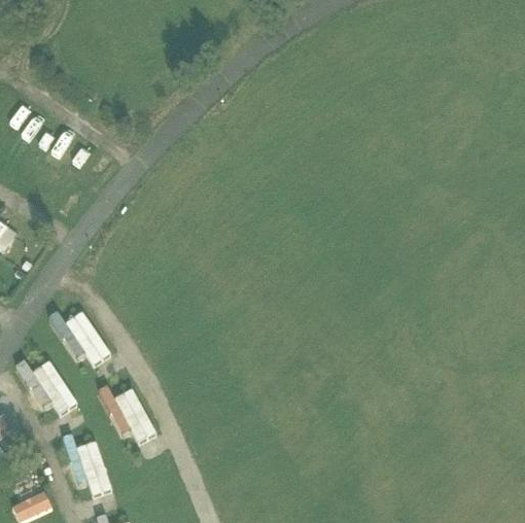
[(0,218),(0,246),(5,250),(19,232),(0,218)]
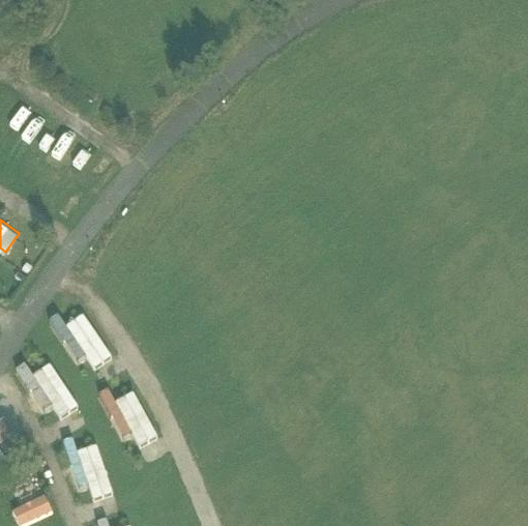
[(112,355),(82,312),(58,329),(79,359),(85,355),(94,368),(112,355)]
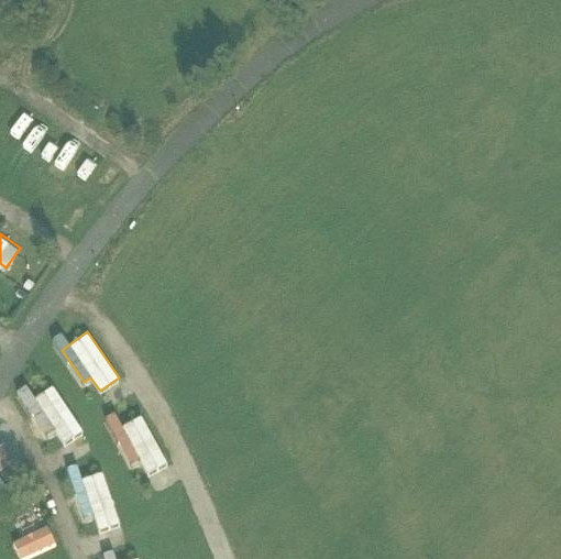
[(64,444),(81,431),(52,384),(34,396),(64,444)]
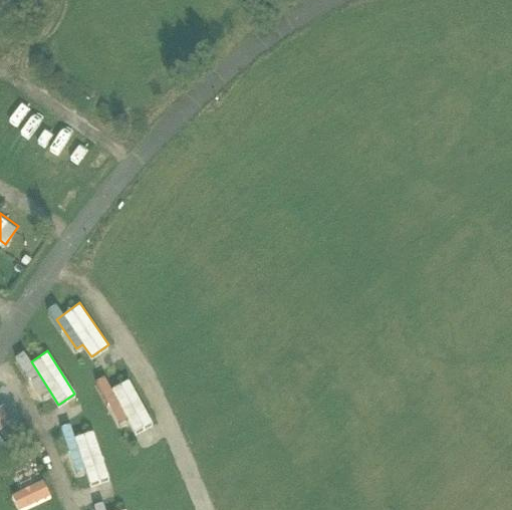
[(115,424),(129,419),(134,432),(151,425),(132,378),(109,388),(104,376),(97,379),(115,424)]
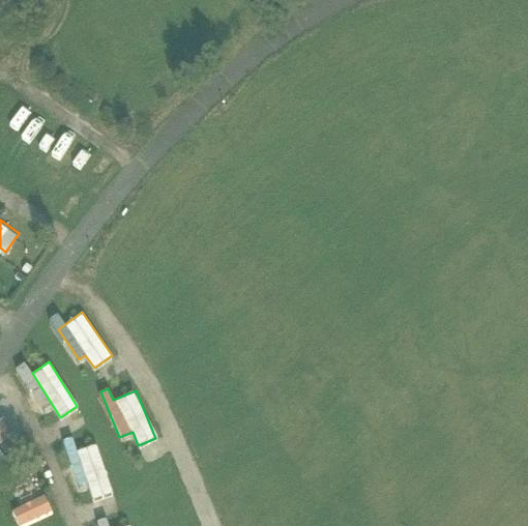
[(0,419),(0,442),(13,435),(3,417),(0,419)]
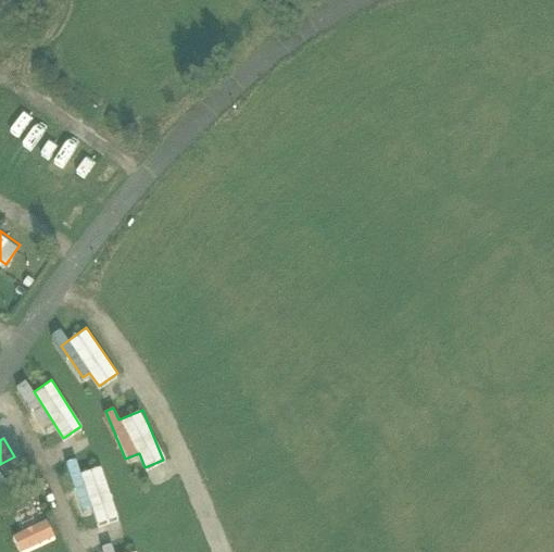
[(82,514),(92,510),(97,523),(117,516),(101,465),(79,472),(75,459),(64,462),(82,514)]
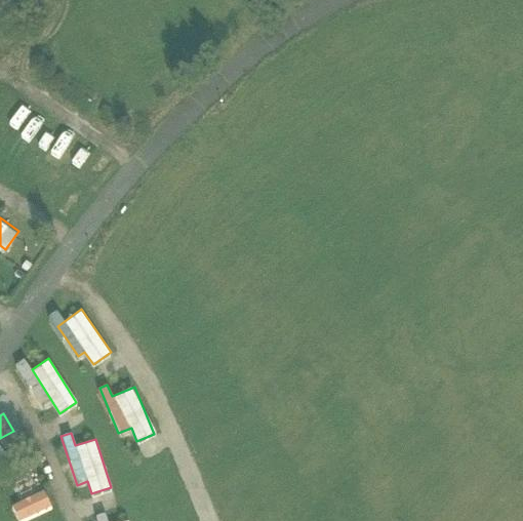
[(18,520),(53,507),(45,488),(11,504),(18,520)]
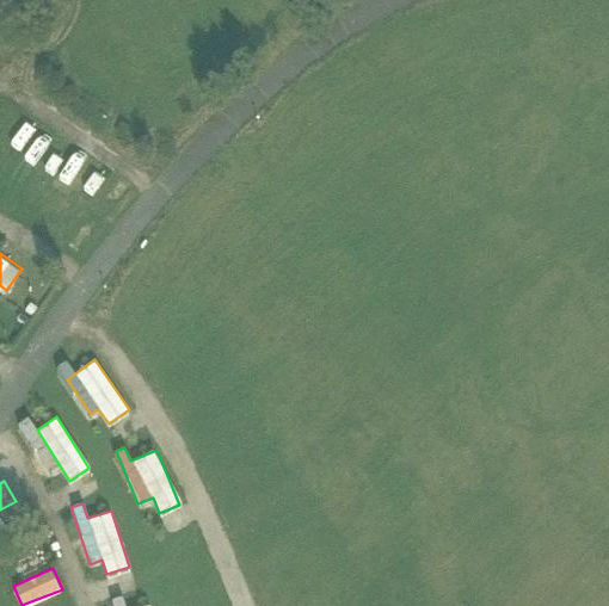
[(151,605),(151,604),(142,605),(124,605),(122,595),(111,599),(112,605),(151,605)]
